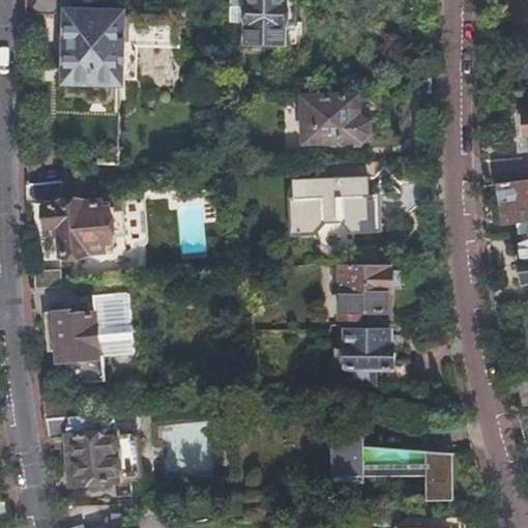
[(26,0),(27,16),(60,16),(60,0),(26,0)]
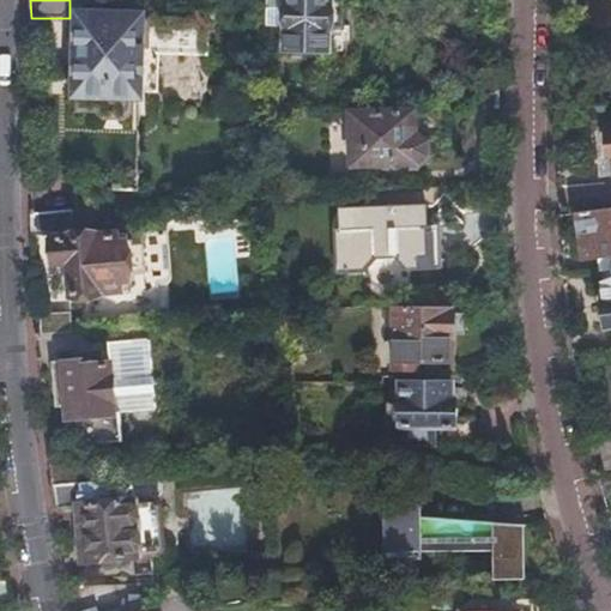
[(265,0),(265,24),(284,24),(284,0),(265,0)]
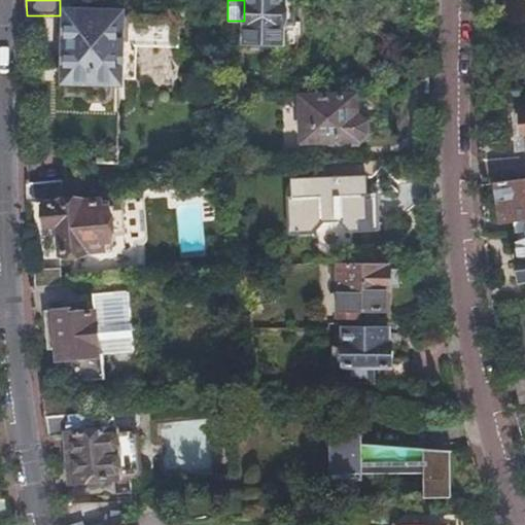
[(294,22),(294,0),(244,0),(244,21),(243,42),(281,43),(282,22),(294,22)]
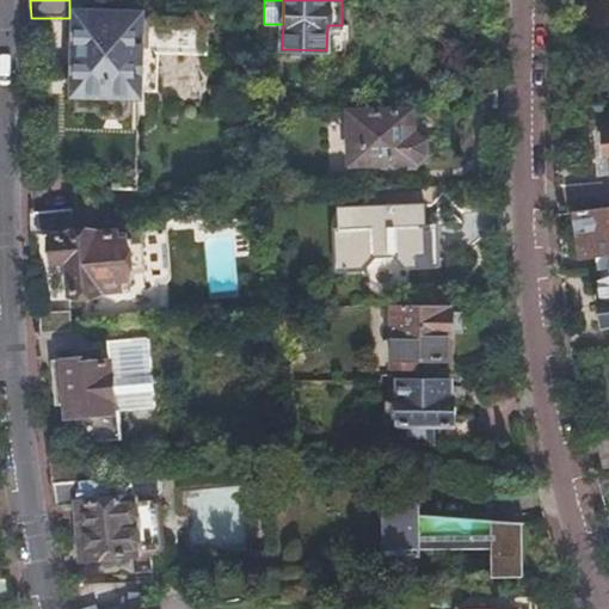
[(81,14),(78,93),(97,93),(96,105),(114,106),(114,94),(141,94),(143,16),(81,14)]
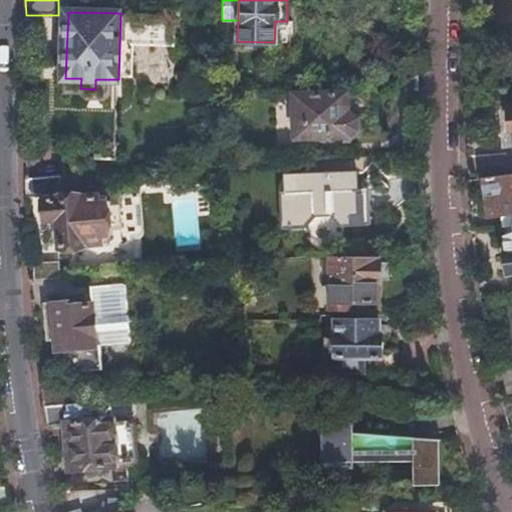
[(346,90),(293,91),(293,139),(348,138),(355,132),(355,121),(347,109),(346,109),(346,90)]
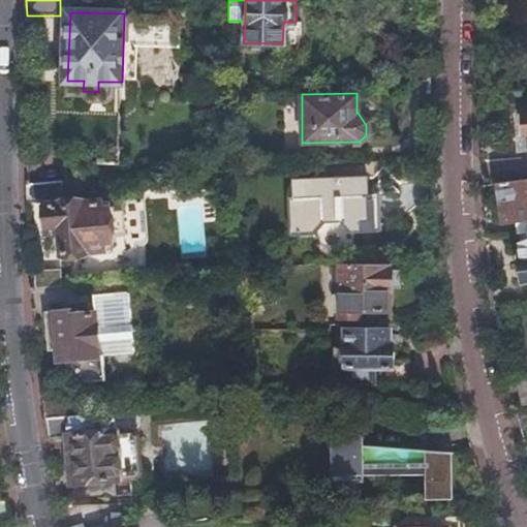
[(292,195),(287,195),(278,209),(290,219),(290,235),(314,234),(322,223),(343,222),(351,233),(380,231),(379,192),(364,192),(363,177),(338,178),(338,179),(323,180),(323,179),(292,179),(292,195)]
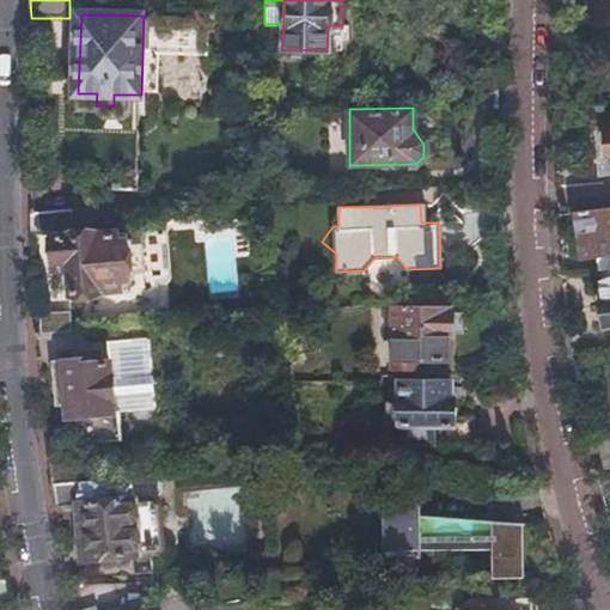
[(609,207),(574,212),(578,241),(583,239),(585,255),(597,254),(599,269),(602,268),(609,267),(609,207)]
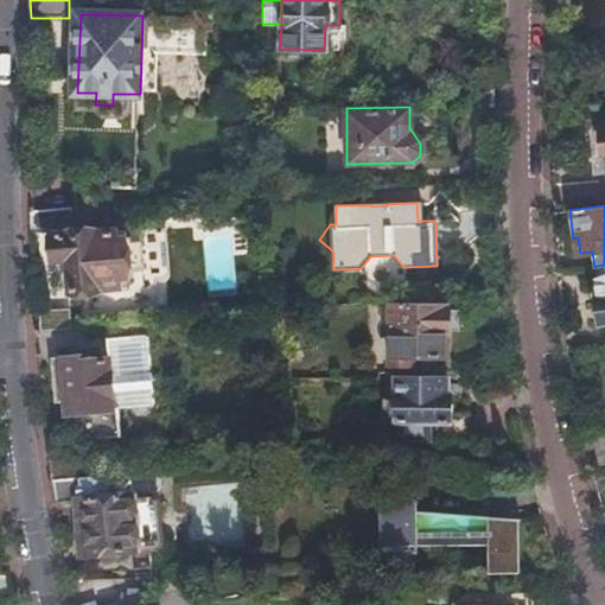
[(71,211),(31,210),(32,230),(55,230),(56,236),(121,230),(119,217),(71,222),(71,211)]
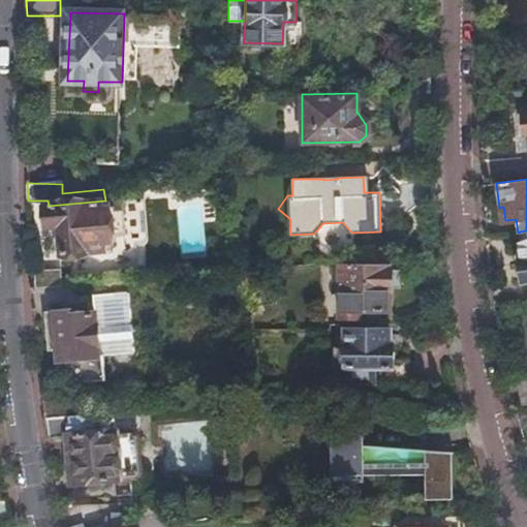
[(49,206),(42,207),(43,226),(57,225),(60,253),(78,252),(111,249),(113,249),(109,200),(105,200),(49,206)]
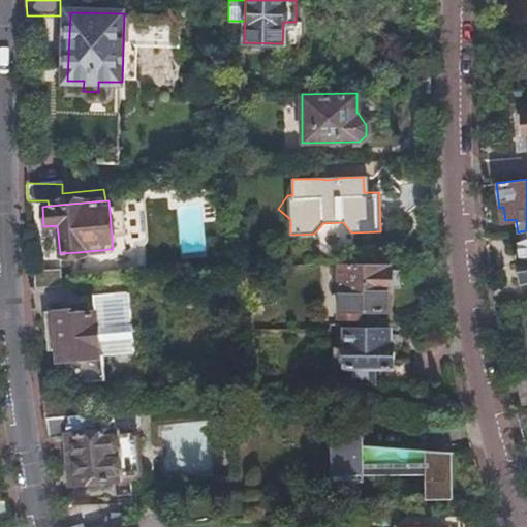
[(526,230),(520,231),(524,257),(518,258),(522,283),(526,281),(526,230)]
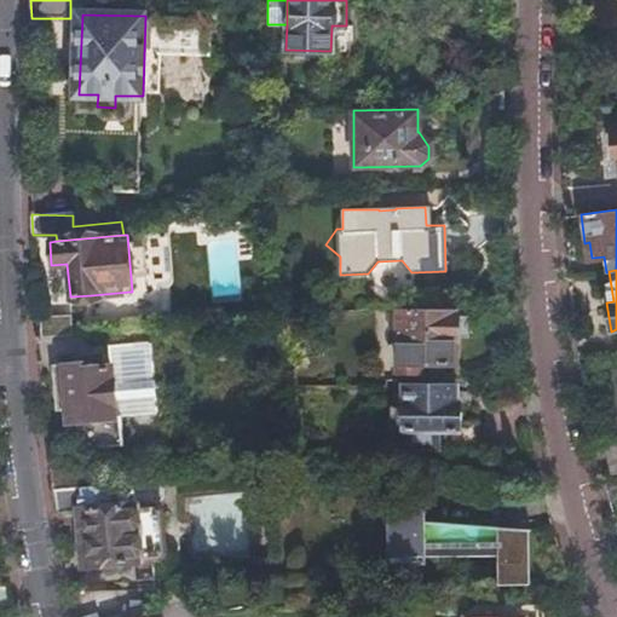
[(130,292),(91,295),(93,312),(131,309),(130,292)]
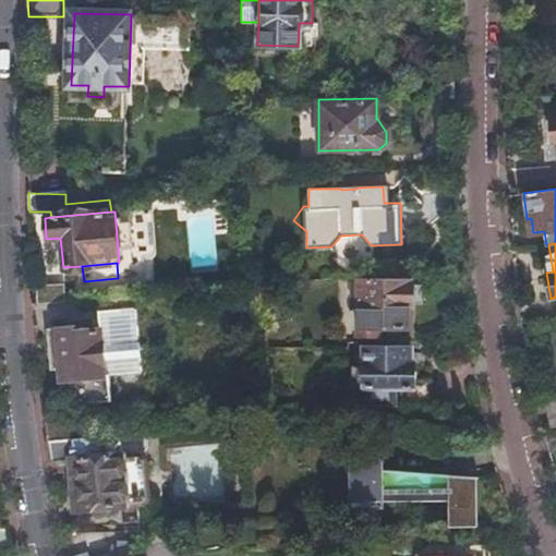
[(386,272),(361,274),(362,280),(358,280),(358,334),(385,334),(385,327),(411,327),(411,304),(420,304),(421,280),(386,281),(386,272)]
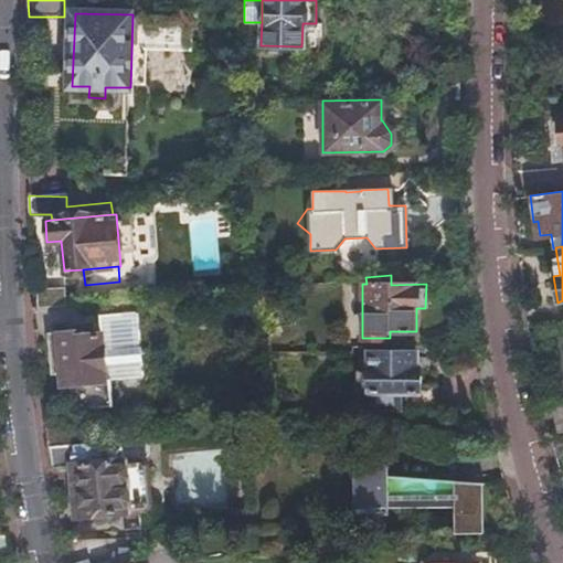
[(65,286),(33,289),(34,309),(67,306),(65,286)]
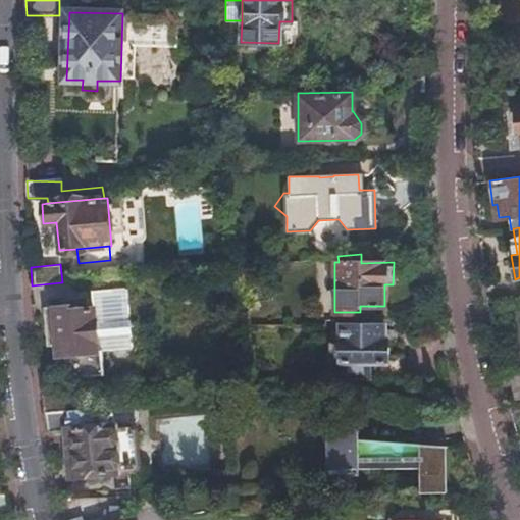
[(250,265),(234,266),(235,278),(251,277),(250,265)]
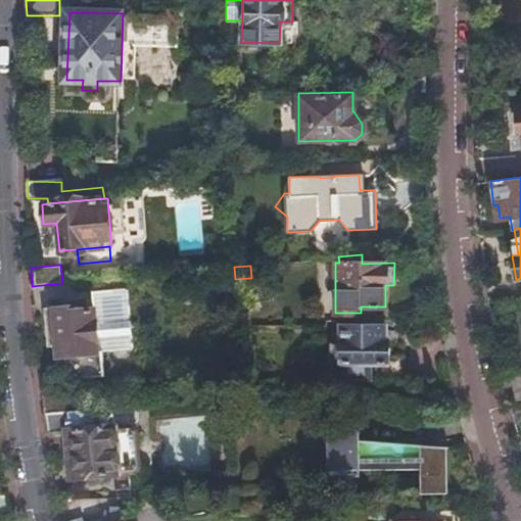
[(68,303),(43,306),(46,346),(57,345),(58,357),(66,356),(69,379),(105,376),(103,348),(98,348),(93,306),(68,309),(68,303)]
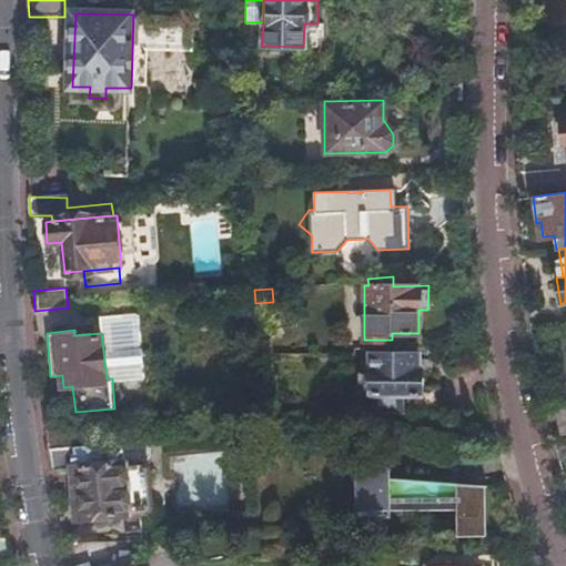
[(271,351),(262,352),(263,365),(272,364),(271,351)]
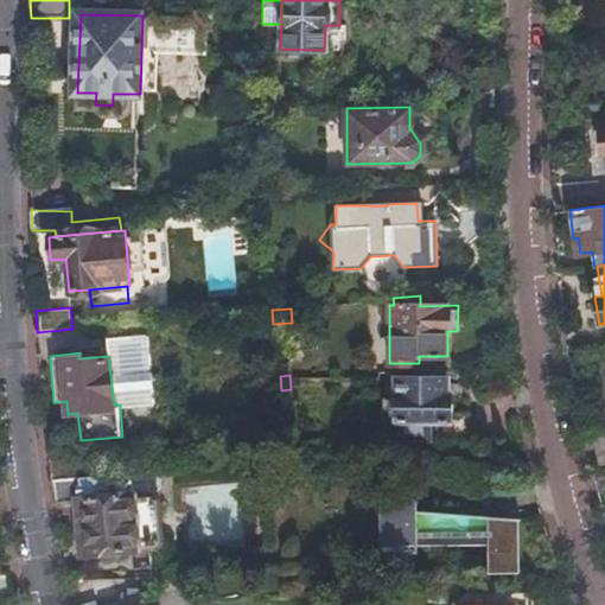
[(396,376),(396,421),(451,422),(452,397),(446,396),(446,376),(396,376)]
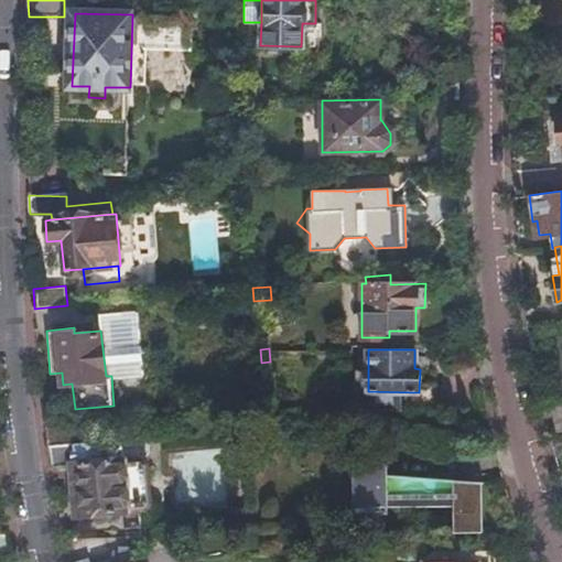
[(270,361),(261,363),(263,378),(272,377),(270,361)]
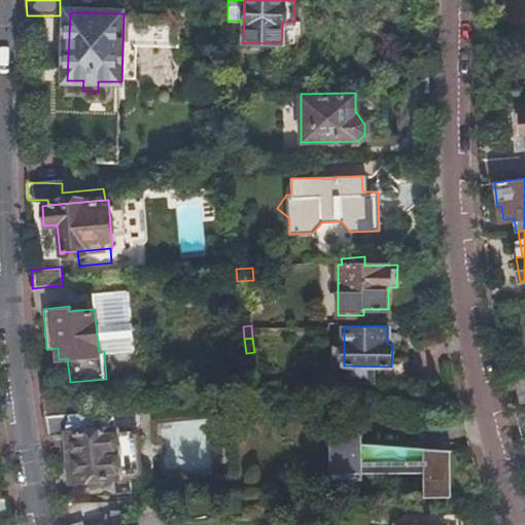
[(524,379),(513,383),(518,399),(524,397),(524,379)]
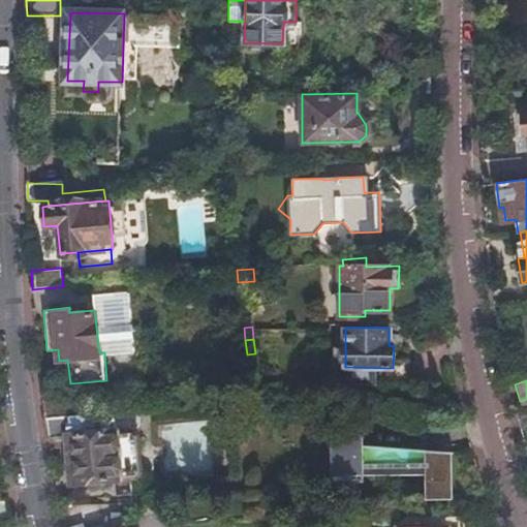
[(80,391),(41,395),(44,419),(83,414),(80,391)]
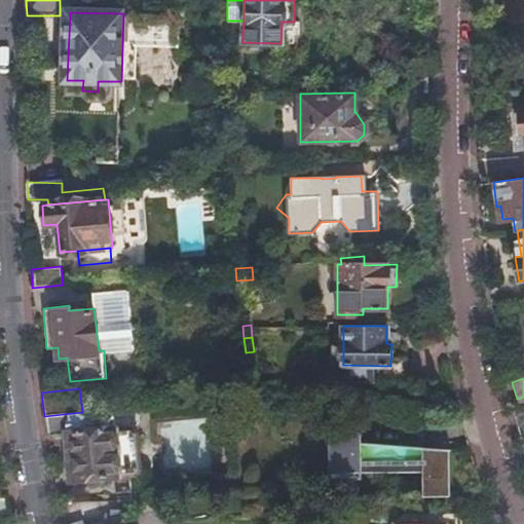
[(523,402),(514,405),(518,419),(523,417),(523,402)]
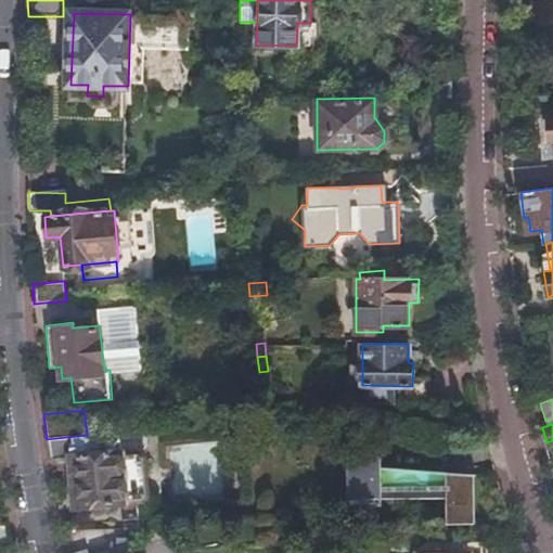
[(87,435),(47,439),(50,461),(72,458),(75,506),(142,501),(138,453),(123,454),(120,432),(87,435)]
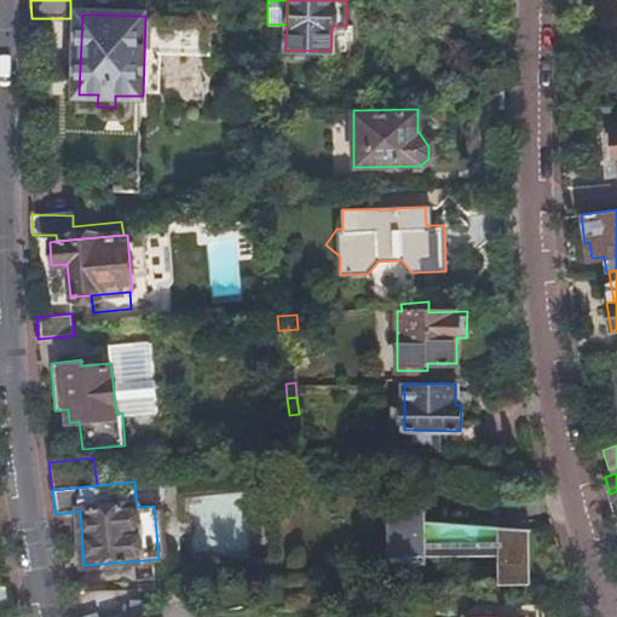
[(494,554),(495,584),(525,584),(524,554),(524,528),(421,520),(420,495),(384,496),(384,518),(385,557),(494,554)]
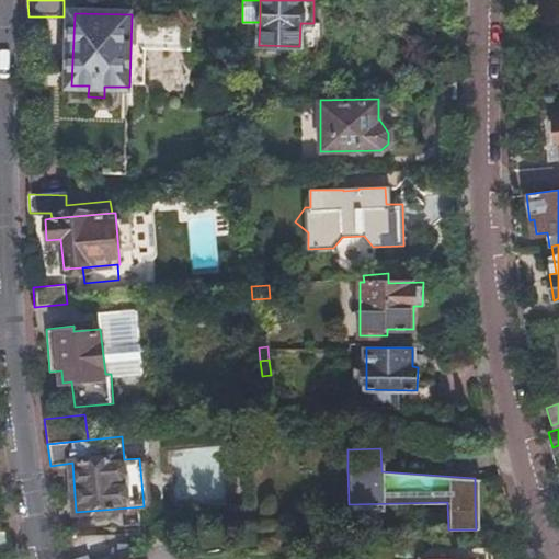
[(0,549),(12,548),(8,525),(0,526),(0,549)]
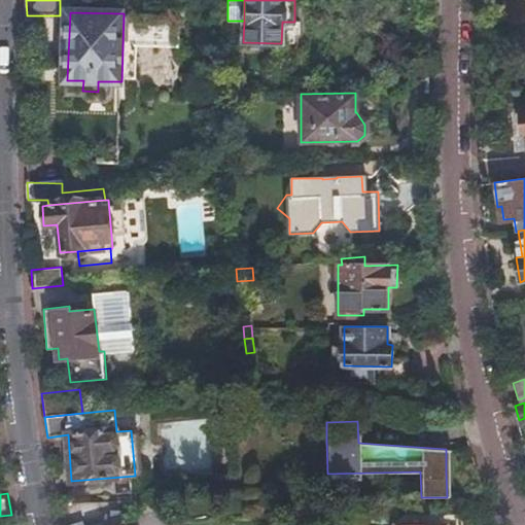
[(399,514),(398,524),(453,524),(454,515),(399,514)]
